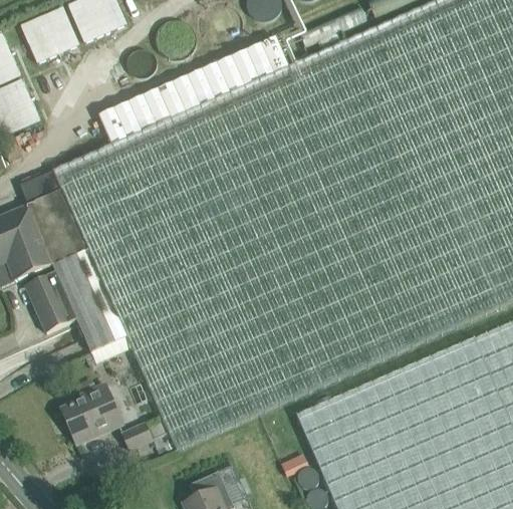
[(434,0),(289,64),(276,34),(97,113),(110,143),(52,169),(52,170),(19,184),(29,206),(0,218),(0,263),(6,261),(13,279),(51,263),(55,270),(24,283),(44,331),(74,318),(88,351),(126,336),(176,448),(512,298),(512,0),(434,0)]
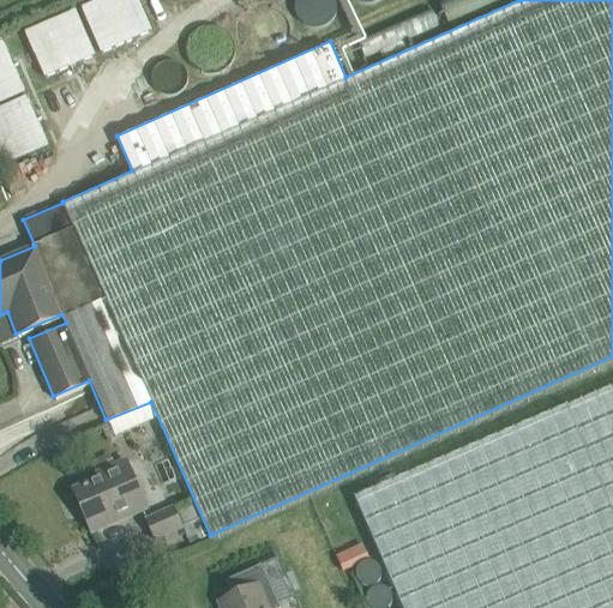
[(84,0),(79,2),(100,47),(149,25),(137,0),(84,0)]
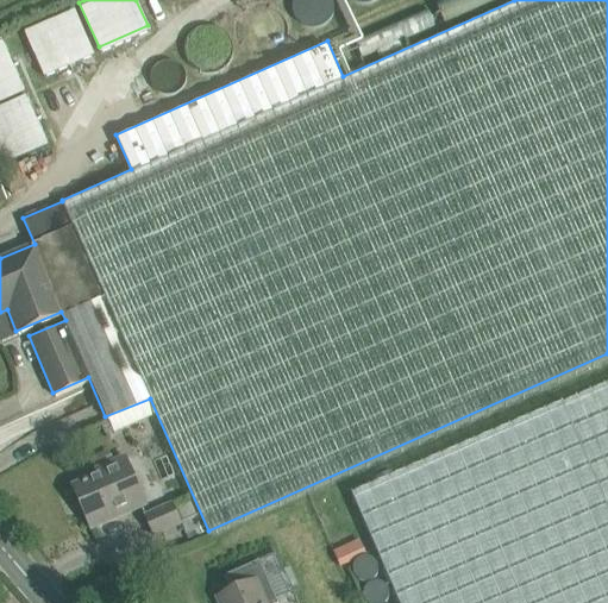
[(288,20),(288,19),(286,10),(281,2),(279,0),(246,0),(244,1),(242,5),(239,10),(237,19),(238,27),(243,36),(246,41),(251,43),(259,45),(264,45),(270,44),(279,39),(282,36),(286,30),(287,25),(288,20)]
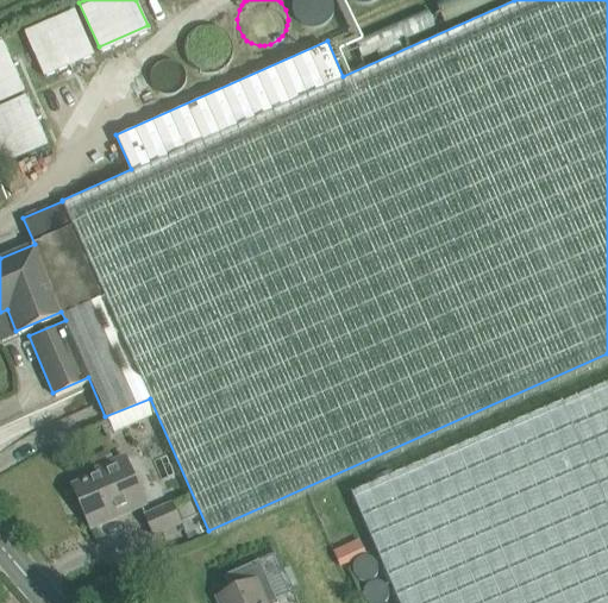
[(73,5),(23,26),(43,71),(92,50),(73,5)]
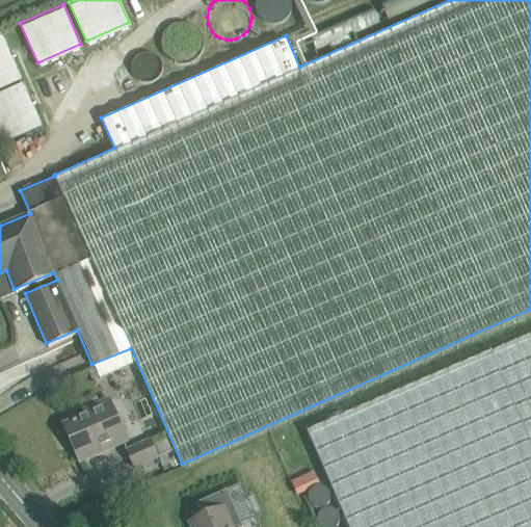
[(340,33),(375,21),(371,9),(336,21),(340,33)]
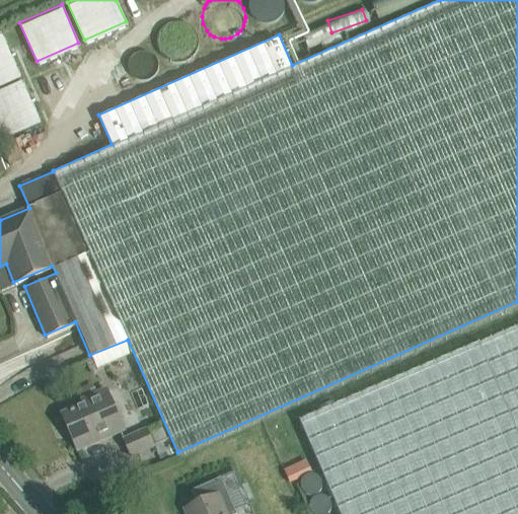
[(1,30),(0,30),(0,81),(20,72),(1,30)]
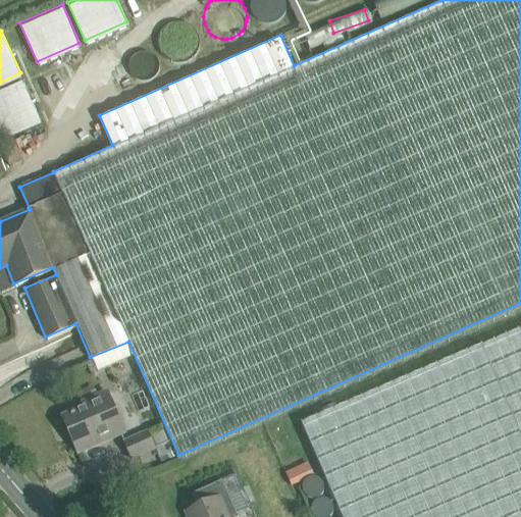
[(21,76),(0,87),(0,131),(2,136),(40,119),(21,76)]
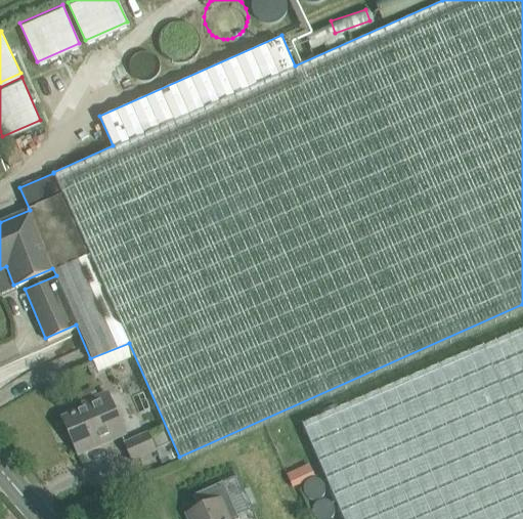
[(522,518),(522,326),(302,422),(343,518),(522,518)]
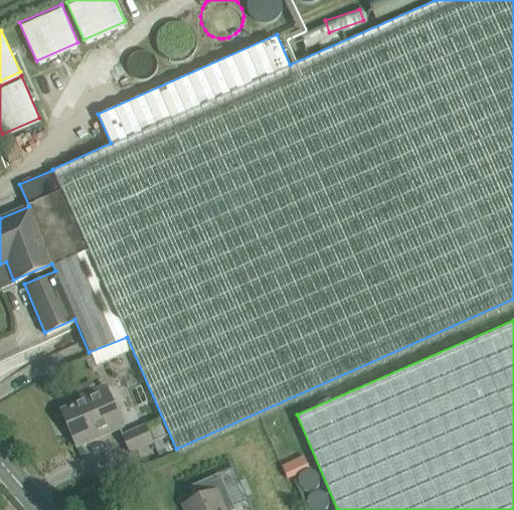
[(123,423),(105,383),(80,393),(82,398),(60,407),(76,444),(123,423)]
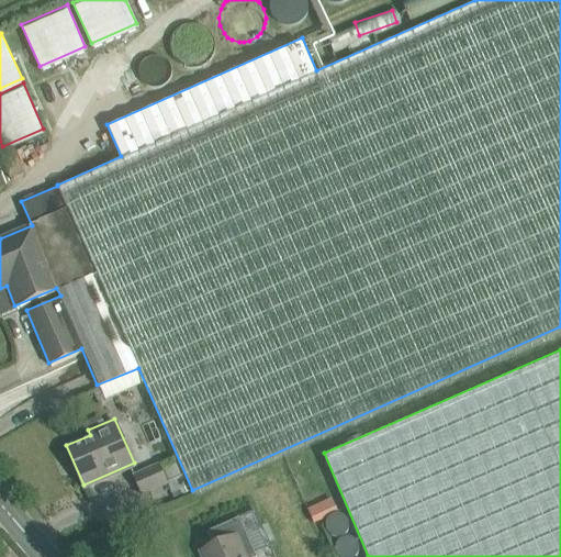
[(166,480),(157,460),(133,471),(141,490),(166,480)]
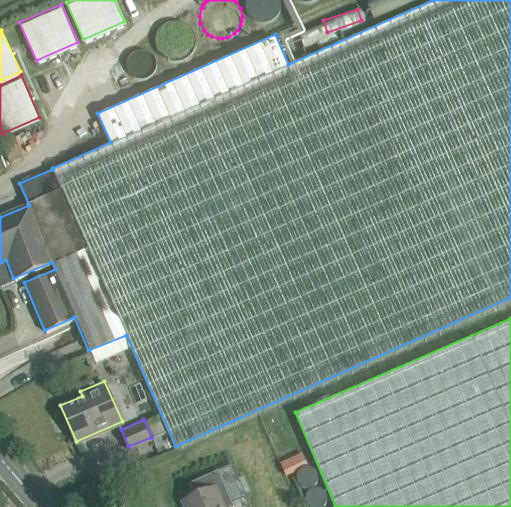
[(225,506),(233,504),(217,468),(188,480),(193,493),(181,499),(184,506),(225,506)]
